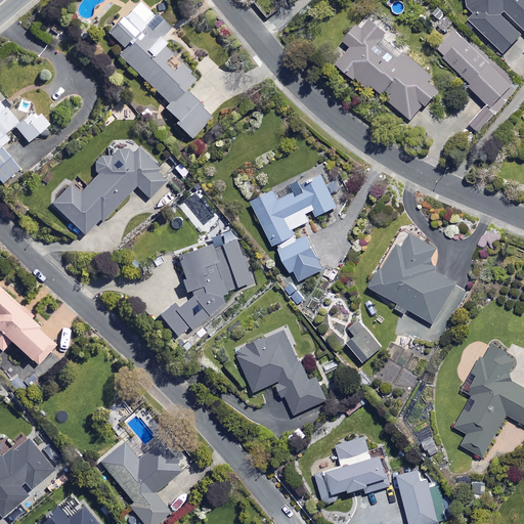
[(505,12),(523,30),(523,0),(466,0),(468,7),(475,14),(469,22),(504,53),(522,33),(501,15),(505,12)]
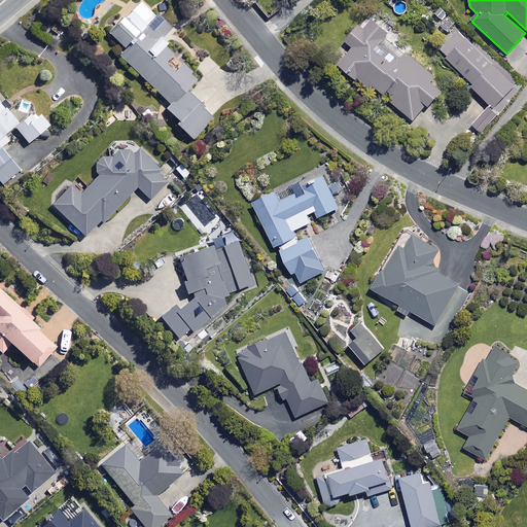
[(146,25),(131,9),(108,32),(125,48),(119,54),(169,105),(166,108),(177,120),(175,123),(191,139),(213,117),(185,90),(197,79),(159,40),(171,28),(157,13),(146,25)]
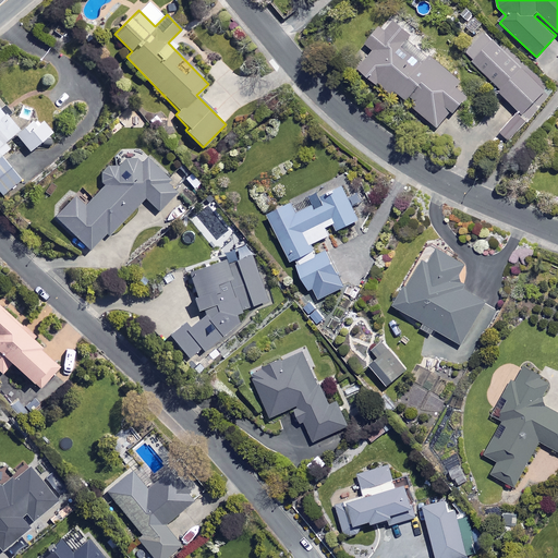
[(412,35),(393,19),(385,28),(380,24),(364,43),(373,50),(358,68),(391,95),(395,92),(437,128),(451,110),(453,112),(468,95),(457,86),(461,82),(409,38),(412,35)]
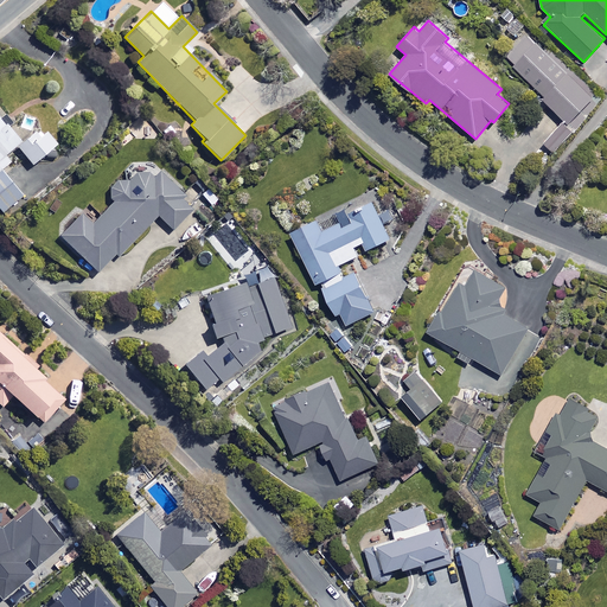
[(529,33),(508,56),(516,64),(515,65),(542,93),(538,95),(568,123),(595,96),(529,33)]
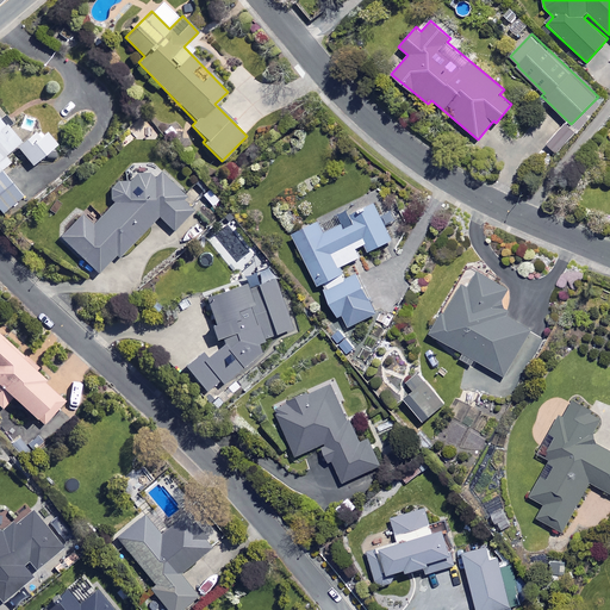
[(0,215),(0,216),(22,198),(0,170),(0,159),(20,142),(0,117),(0,215)]
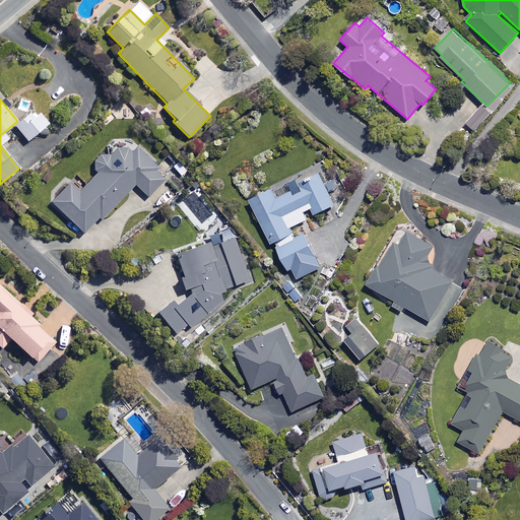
[(48,123),(36,108),(14,124),(27,140),(48,123)]
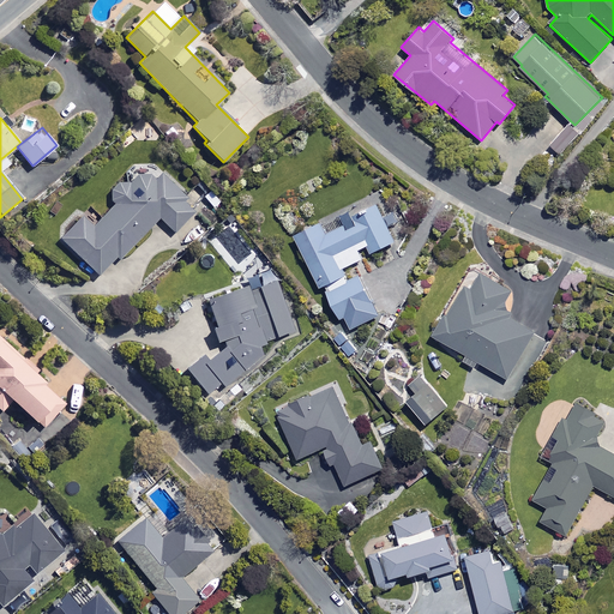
[(84,214),(59,241),(98,276),(114,257),(118,260),(157,216),(175,233),(196,210),(184,198),(188,192),(163,169),(156,178),(150,173),(137,173),(112,192),(112,203),(94,222),(84,214)]
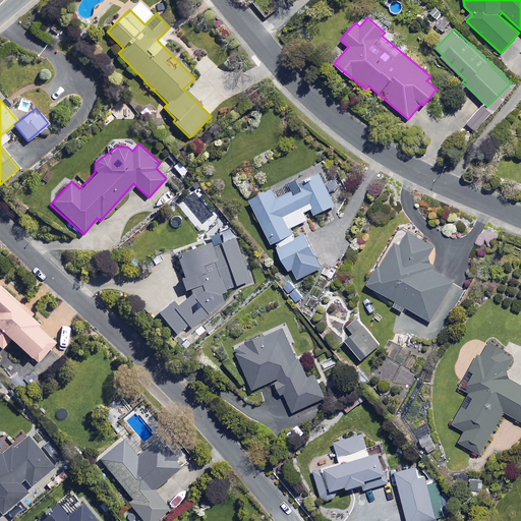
[(272,243),(276,241),(279,247),(277,248),(288,271),(291,270),(296,280),(322,268),(305,234),(294,239),(289,229),(317,216),(316,214),(335,205),(320,174),(298,184),(300,189),(278,199),(273,188),(250,199),(272,243)]
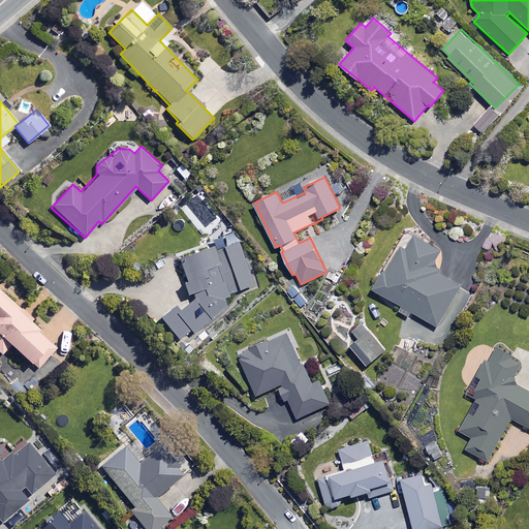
[(253,284),(234,231),(213,239),(215,245),(178,258),(185,280),(182,282),(186,294),(192,292),(193,298),(178,309),(175,305),(160,316),(178,340),(190,330),(192,332),(225,306),(222,296),(253,284)]
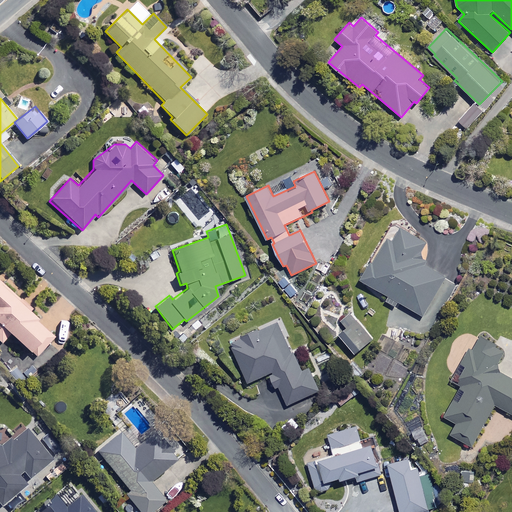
[(426,242),(401,227),(393,241),(388,238),(375,262),(371,260),(360,279),(389,296),(386,301),(395,306),(398,301),(422,315),(445,277),(416,260),(426,242)]
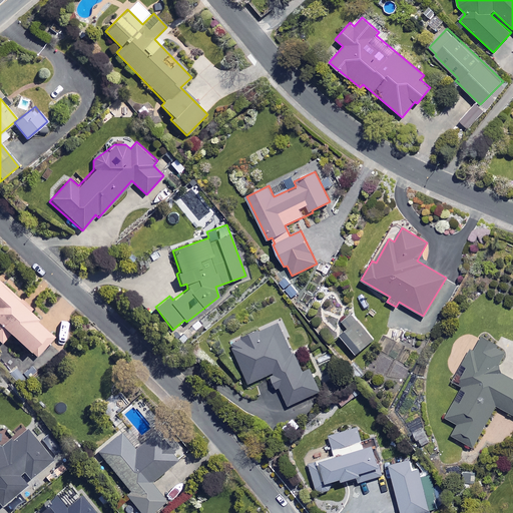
[(33,310),(0,280),(0,341),(1,343),(10,334),(36,357),(54,337),(29,314),(33,310)]
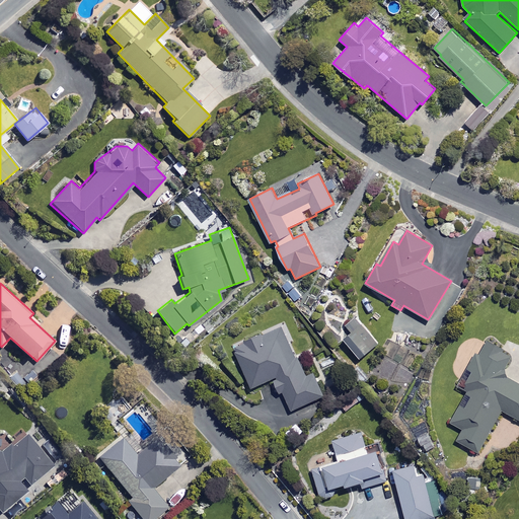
[(376,345),(356,318),(347,325),(352,332),(344,339),(359,358),(376,345)]
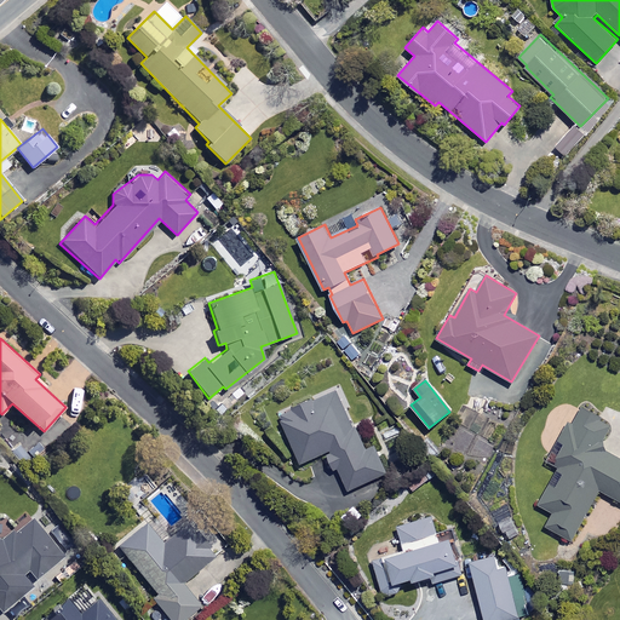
[(371,452),(361,428),(354,430),(337,390),(279,414),(300,463),(327,452),(334,469),(338,468),(348,489),(388,472),(377,448),(371,452)]
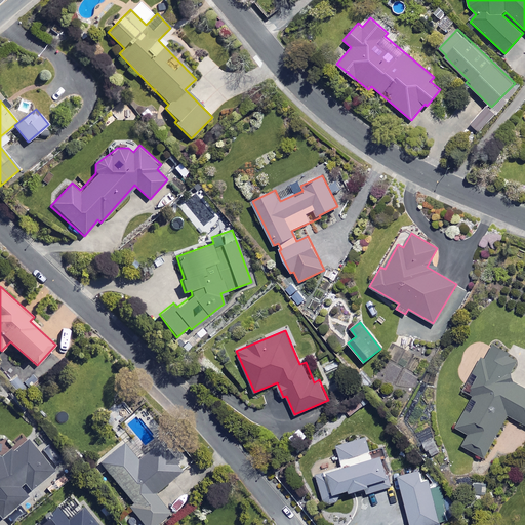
[(524,387),(509,377),(520,359),(493,342),(463,390),(473,396),(454,425),(469,434),(461,445),(483,458),(510,416),(524,426),(524,387)]
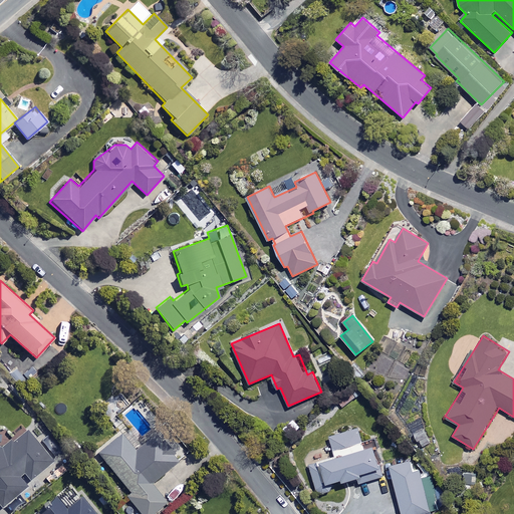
[(340,478),(341,481),(357,476),(359,483),(382,476),(373,446),(364,448),(357,428),(329,437),(335,456),(309,465),(318,494),(334,489),(331,481),(340,478)]
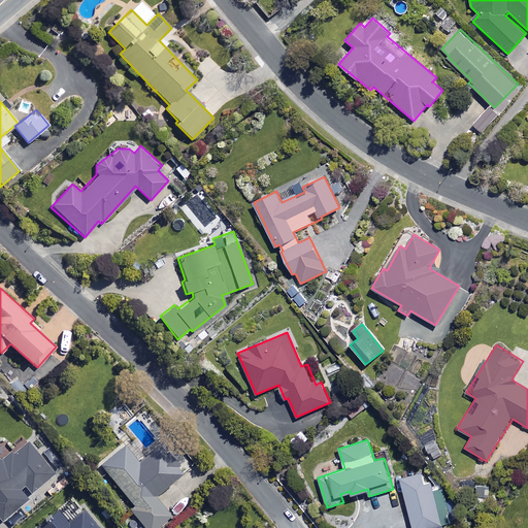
[(0,462),(0,518),(2,520),(28,499),(20,489),(25,485),(31,494),(55,474),(27,440),(0,462)]
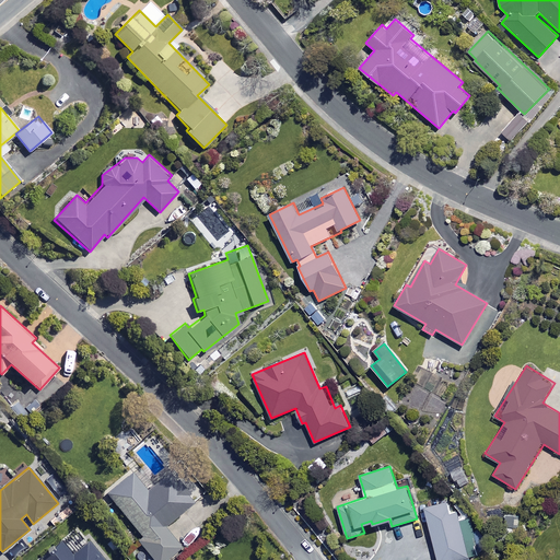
[(147,490),(131,471),(106,492),(141,536),(137,539),(153,559),(165,559),(184,546),(166,524),(179,513),(173,505),(178,501),(167,487),(162,492),(154,483),(147,490)]
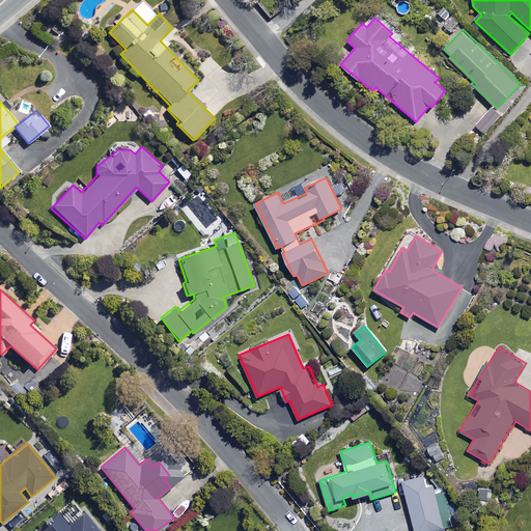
[(427,484),(424,475),(402,481),(415,530),(431,530),(445,528),(434,482),(427,484)]
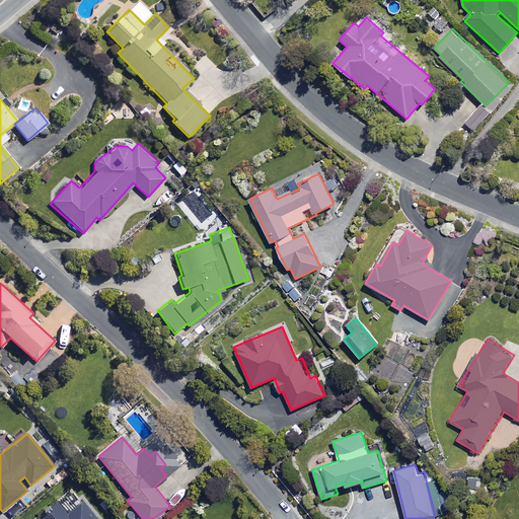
[(67,515),(56,502),(39,516),(41,518),(95,518),(81,503),(67,515)]
